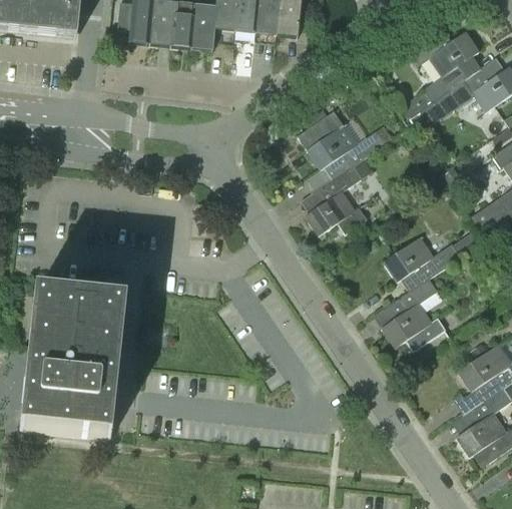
[(0,0),(0,29),(76,37),(80,0),(0,0)]
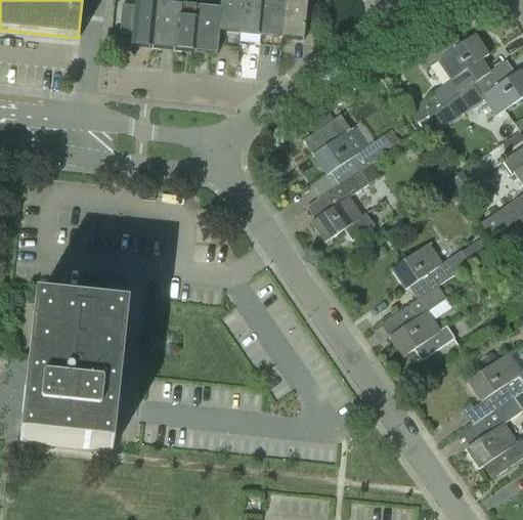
[(135,0),(134,3),(132,32),(131,45),(153,47),(157,1),(146,0),(135,0)]
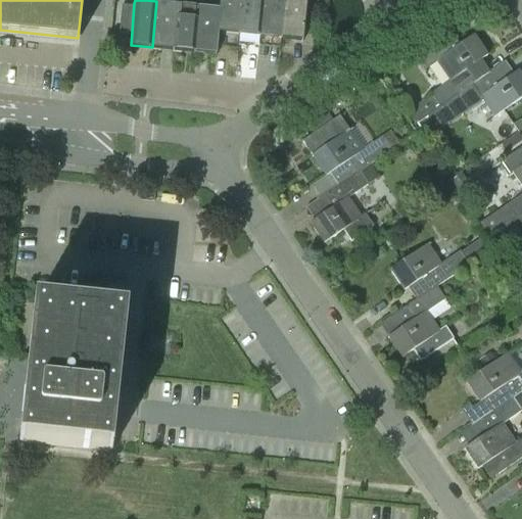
[(220,0),(219,7),(217,31),(219,31),(231,32),(230,40),(238,41),(242,0),(220,0)]
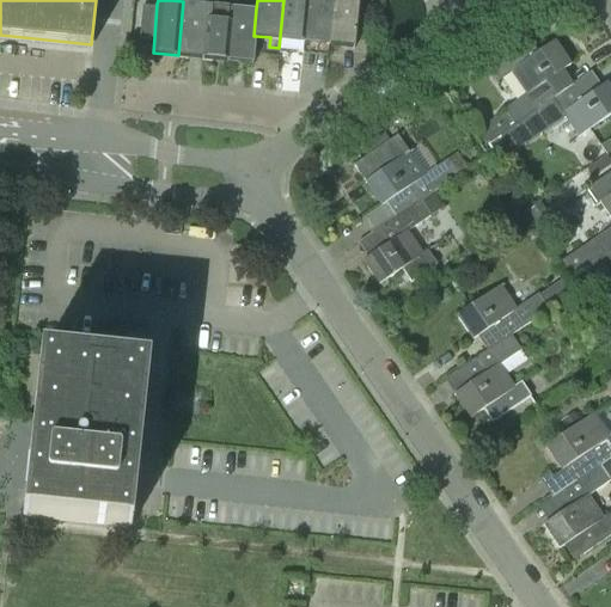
[(283,0),(279,48),(289,49),(289,40),(304,41),(309,0),(283,0)]
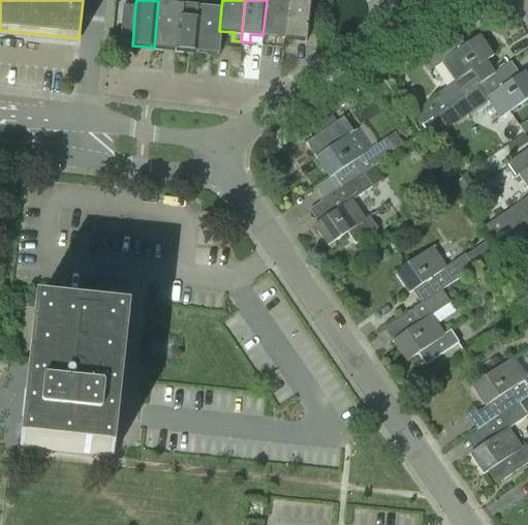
[(267,0),(262,35),(284,37),(288,0),(267,0)]
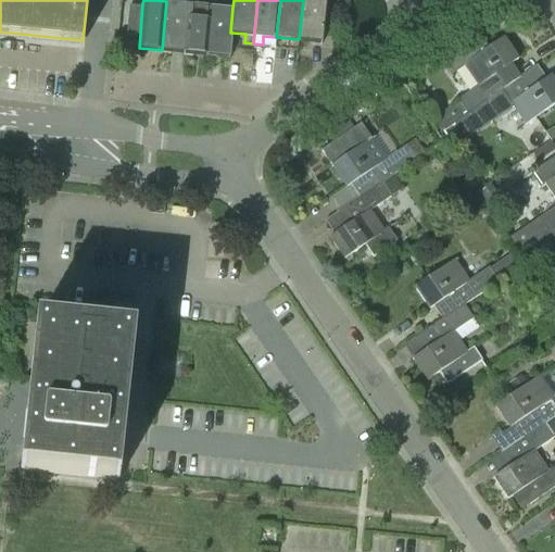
[(303,0),(299,39),(323,41),(326,0),(303,0)]
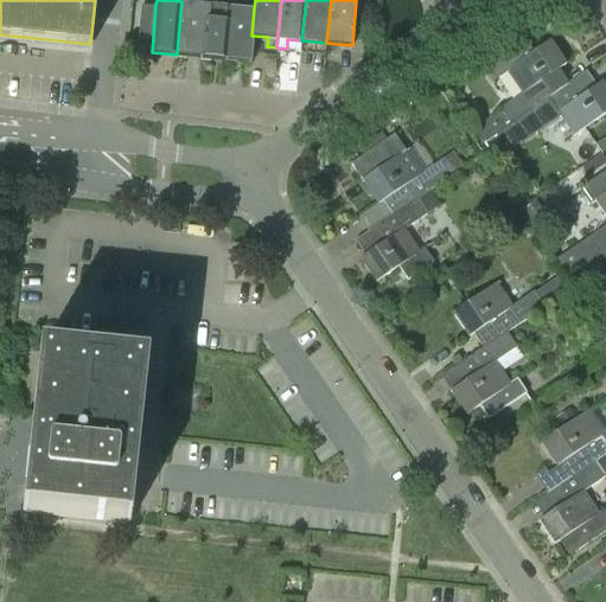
[(206,4),(182,1),(177,55),(202,57),(206,4)]
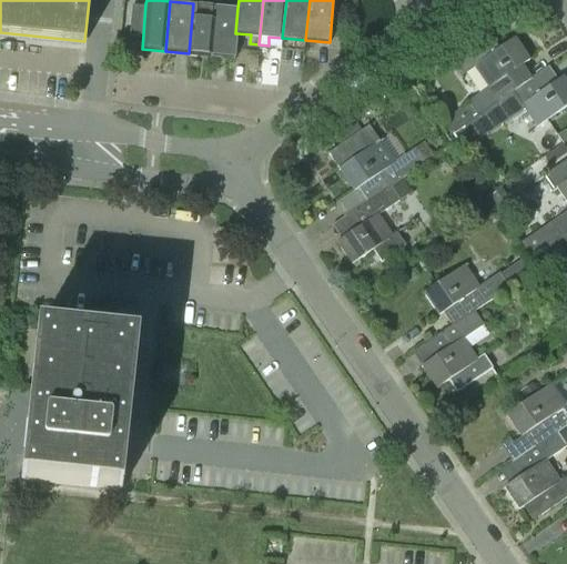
[(143,34),(145,3),(133,2),(130,33),(143,34)]
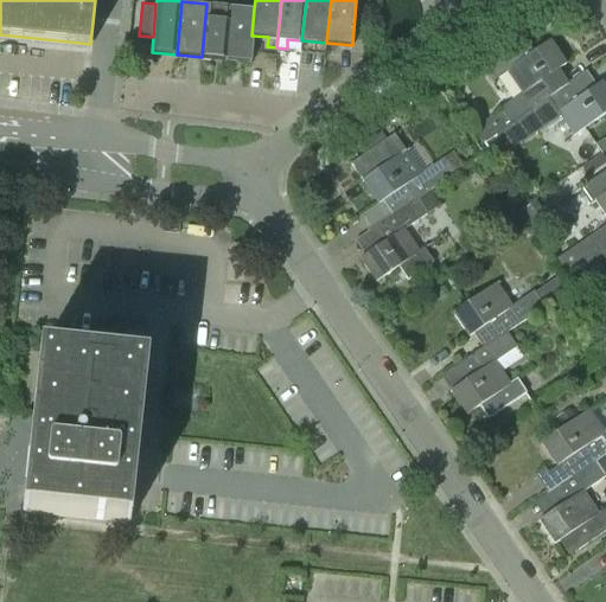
[(231,6),(206,4),(202,57),(225,59),(231,6)]
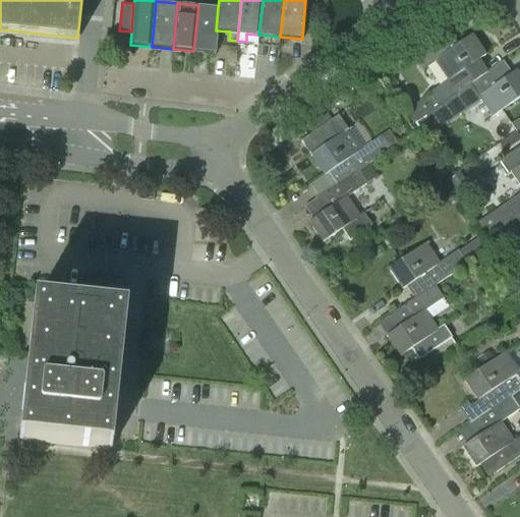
[(218,7),(198,5),(193,51),(216,53),(218,31),(216,31),(218,7)]
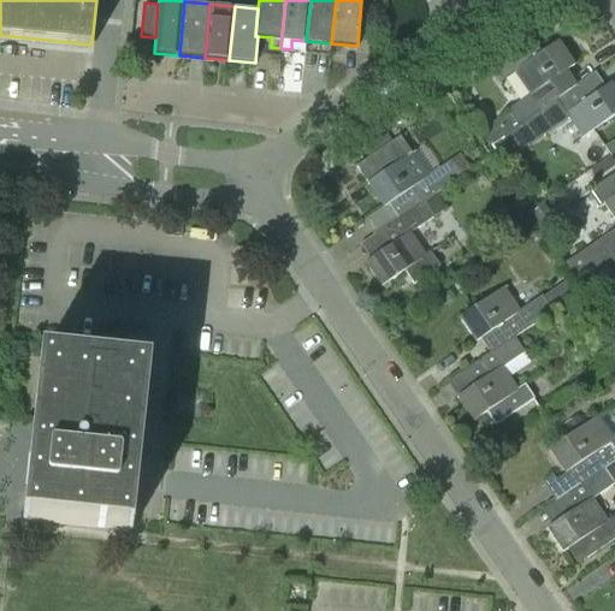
[(574,63),(559,39),(542,51),(531,35),(491,61),(503,78),(515,70),(530,92),(507,107),(519,123),(534,112),(577,82),(568,67),(574,63)]
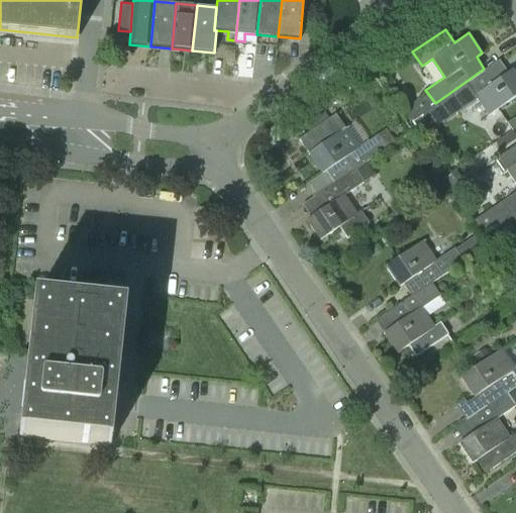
[(488,66),(484,69),(448,94),(456,107),(476,94),(489,113),(515,95),(515,73),(512,68),(497,78),(488,66)]
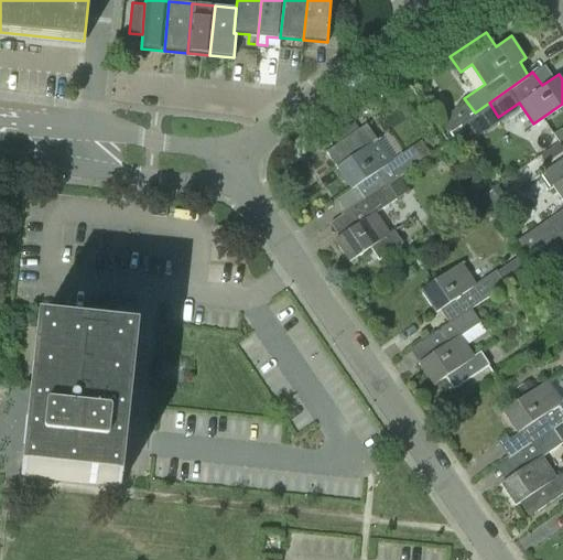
[(365,197),(398,176),(422,160),(412,144),(391,159),(366,122),(326,150),(353,187),(356,184),(365,197)]
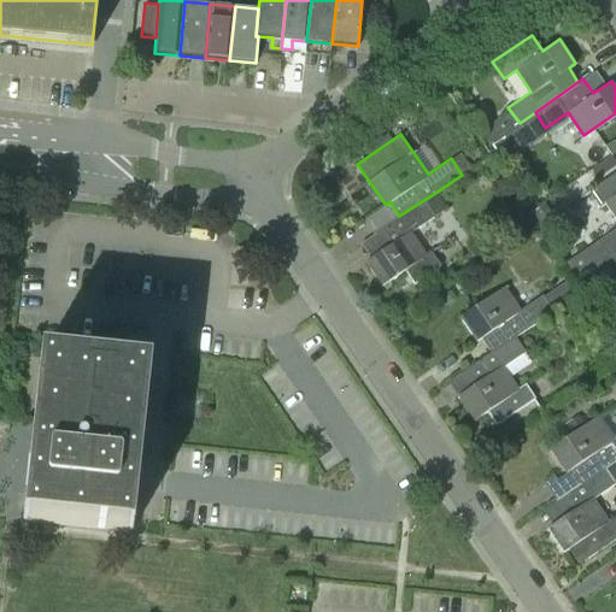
[(615,157),(614,156),(591,172),(596,178),(615,163),(615,157)]
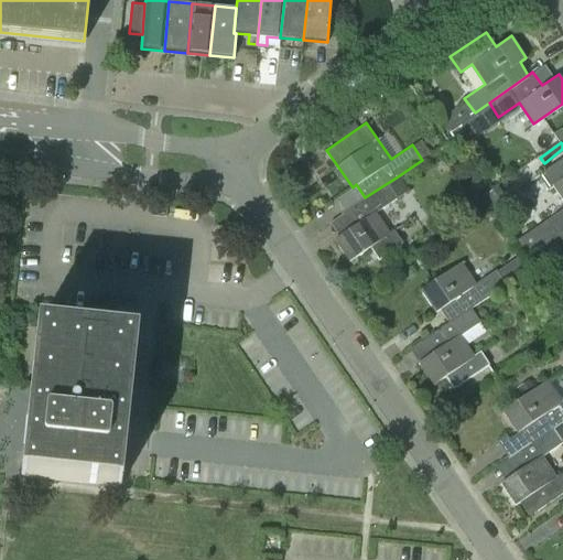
[(559,232),(562,228),(562,155),(541,171),(551,186),(554,184),(562,196),(562,206),(517,239),(527,254),(559,232)]
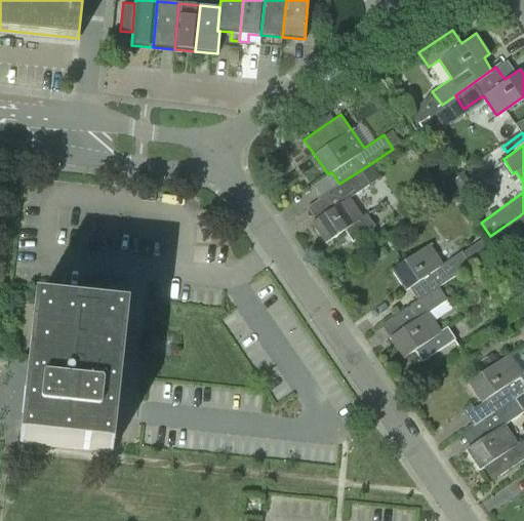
[(370,164),(339,184),(322,195),(331,207),(312,221),(326,242),(346,229),(353,240),(375,225),(368,212),(363,215),(350,197),(378,176),(370,164)]
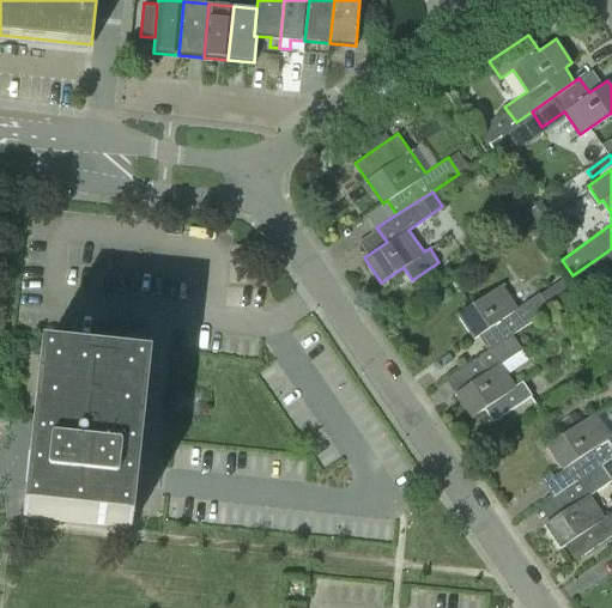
[(531,211),(541,225),(552,217),(541,204),(531,211)]
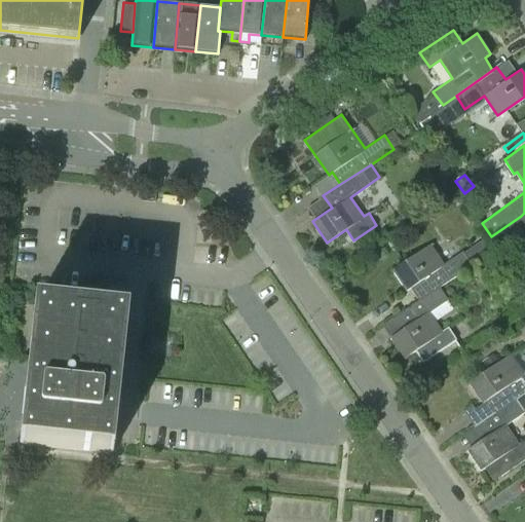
[(456,187),(451,180),(449,178),(445,181),(446,188),(449,192),(456,187)]
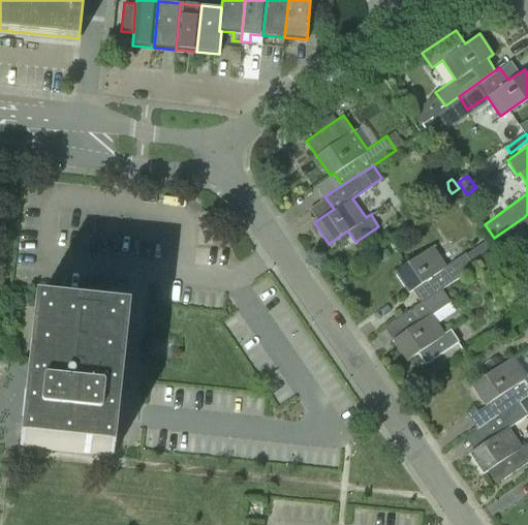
[(413,245),(420,253),(431,246),(426,237),(413,245)]
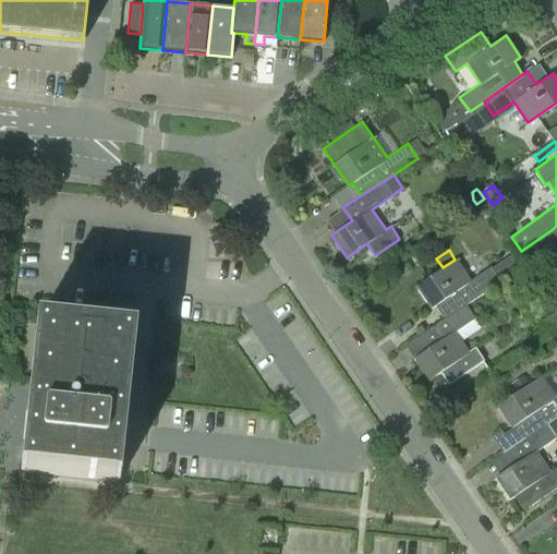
[(513,252),(494,266),(501,277),(521,263),(513,252)]
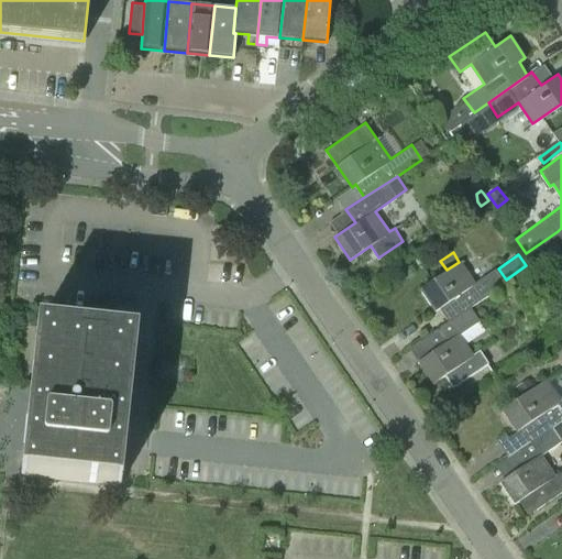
[(461,311),(471,306),(506,282),(496,267),(474,282),(460,261),(459,262),(447,270),(420,288),(436,310),(453,298),(461,311)]
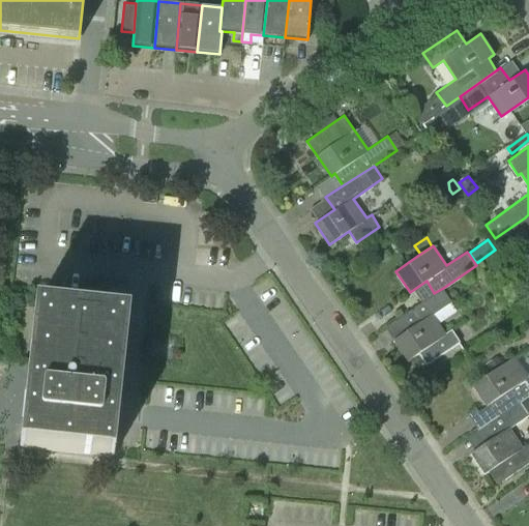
[(443,288),(434,293),(401,316),(409,328),(393,339),(408,360),(419,352),(427,363),(461,341),(451,328),(445,332),(432,314),(451,301),(443,288)]
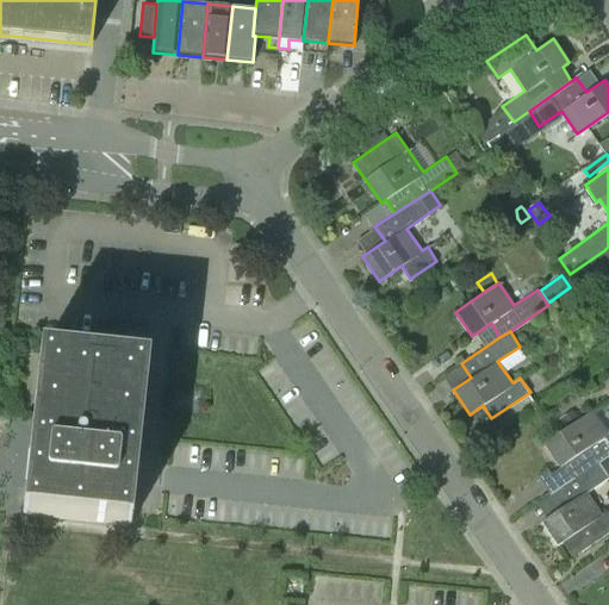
[(126,522),(141,392),(144,360),(45,349),(28,512),(126,522)]
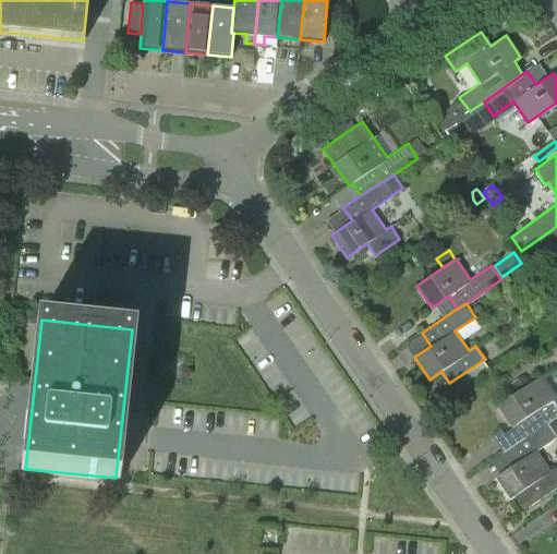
[(523,374),(509,384),(516,393),(529,383),(523,374)]
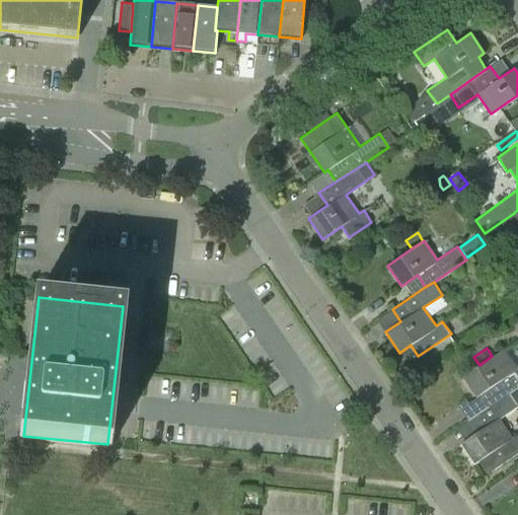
[(509,392),(517,386),(517,366),(513,370),(500,351),(492,356),(479,365),(463,376),(476,396),(493,385),(501,397),(509,391),(509,392)]
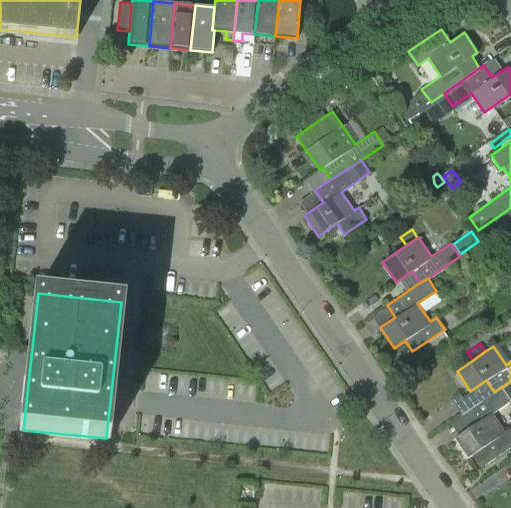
[(502,386),(494,392),(462,414),(470,426),(455,436),(468,456),(480,449),(489,461),(510,445),(510,427),(504,431),(492,413),(510,400),(510,398),(510,381),(502,387),(502,386)]
